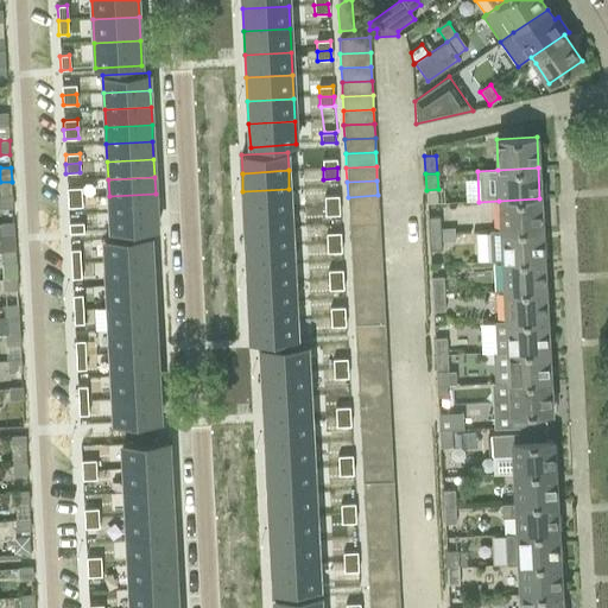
[(81,188),(67,188),(68,198),(81,197),(81,188)]
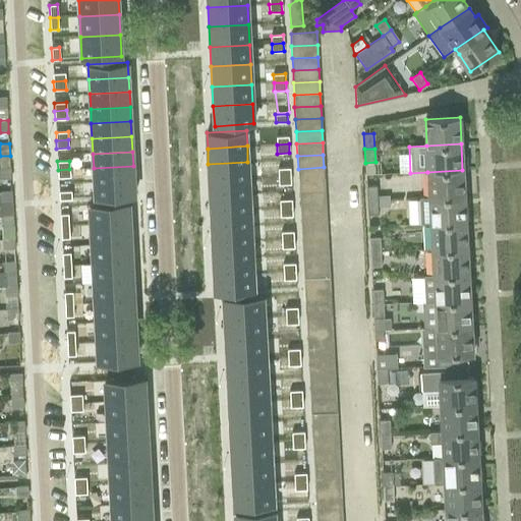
[(247,162),(208,164),(209,180),(248,178),(247,162)]
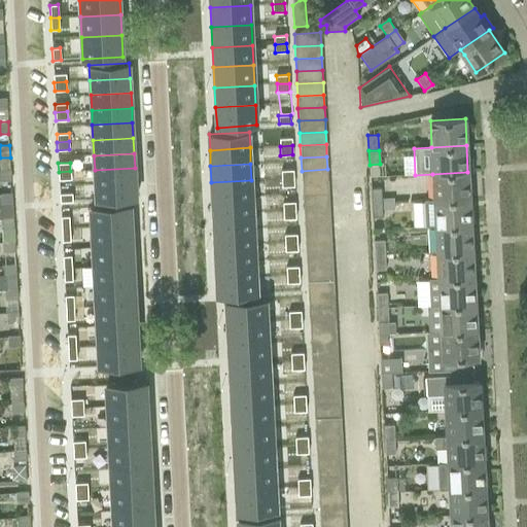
[(135,168),(95,170),(95,185),(135,183),(135,168)]
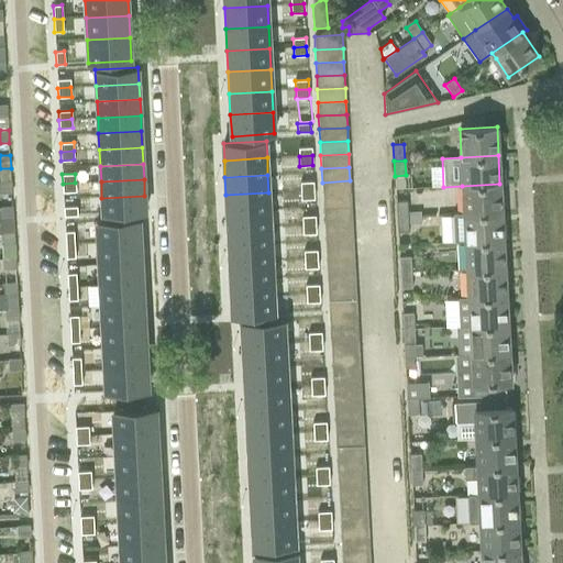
[(322,183),(322,196),(351,194),(350,180),(322,183)]
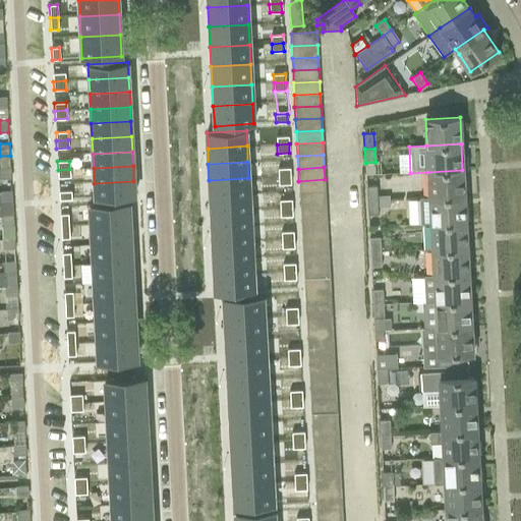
[(10,168),(0,168),(0,179),(11,179),(10,168)]
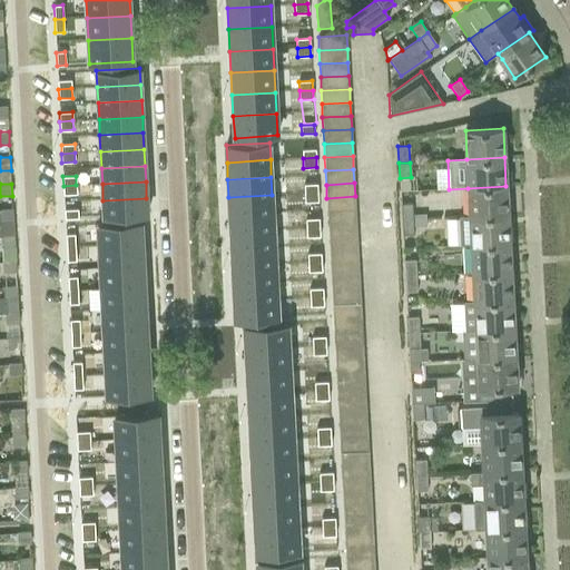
[(317,184),(304,185),(304,193),(317,193),(317,184)]
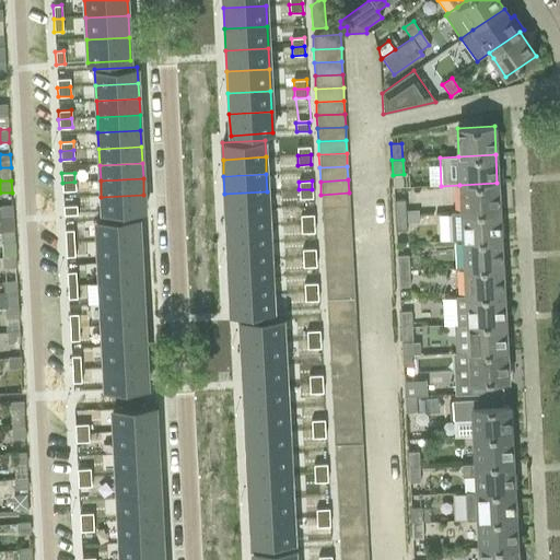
[(74,182),(62,183),(62,191),(76,190),(74,182)]
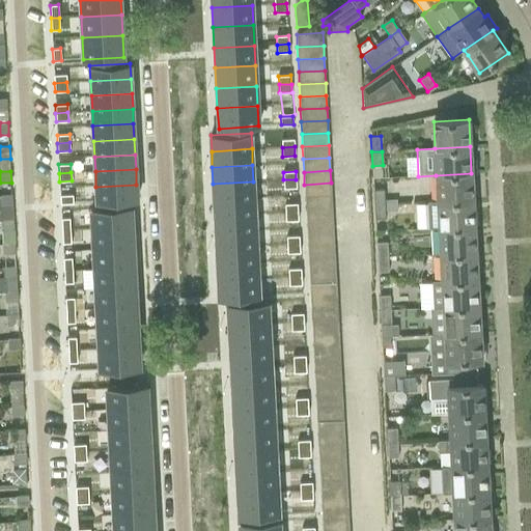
[(436,175),(438,201),(473,199),(471,173),(436,175)]
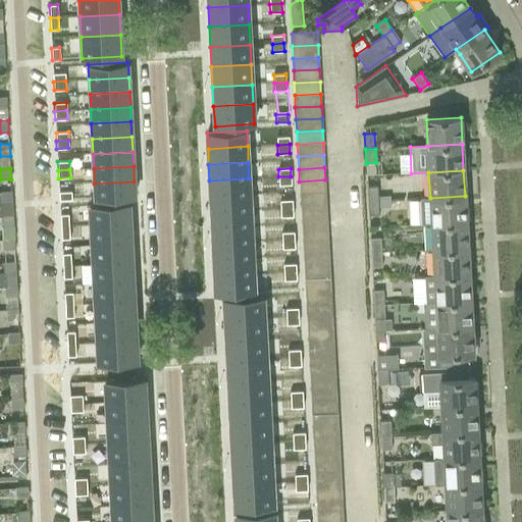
[(291,176),(278,176),(279,186),(292,185),(291,176)]
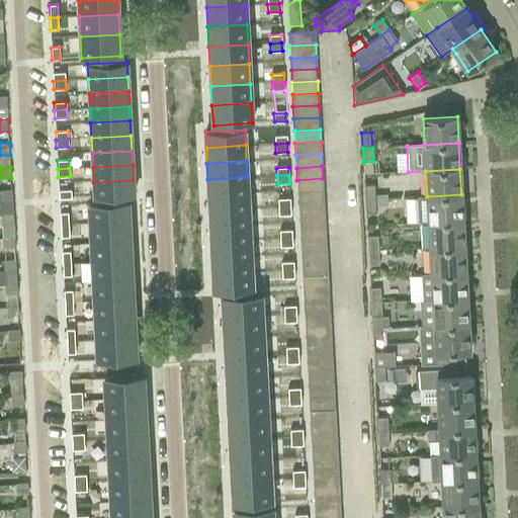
[(247,177),(207,179),(208,195),(248,193),(247,177)]
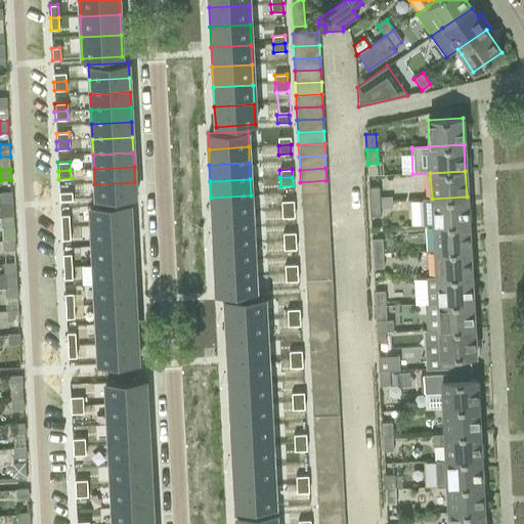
[(300,182),(301,194),(326,192),(326,180),(300,182)]
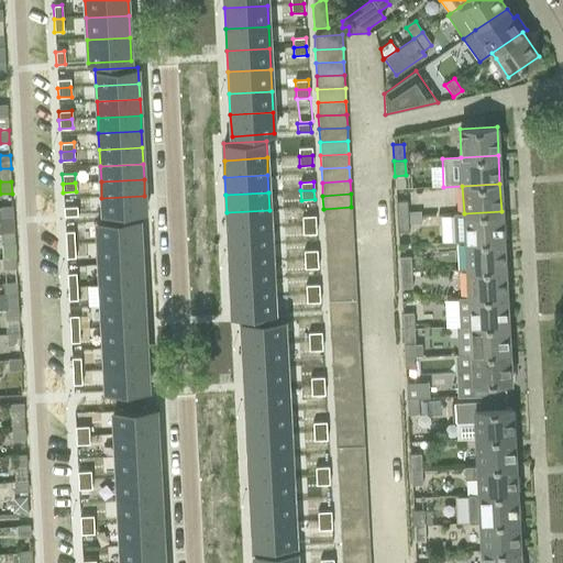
[(144,196),(101,198),(102,213),(145,211),(144,196)]
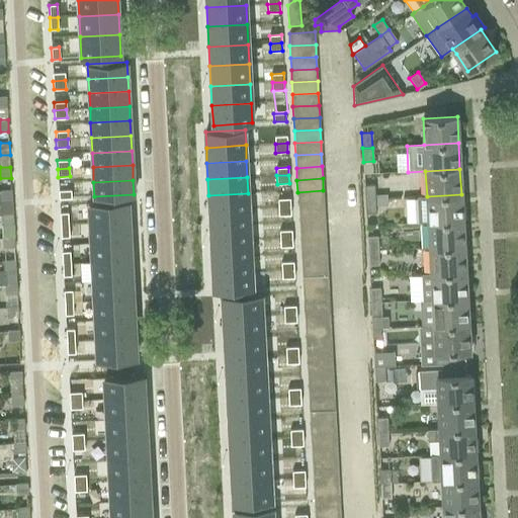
[(364,185),(364,199),(375,199),(374,184),(364,185)]
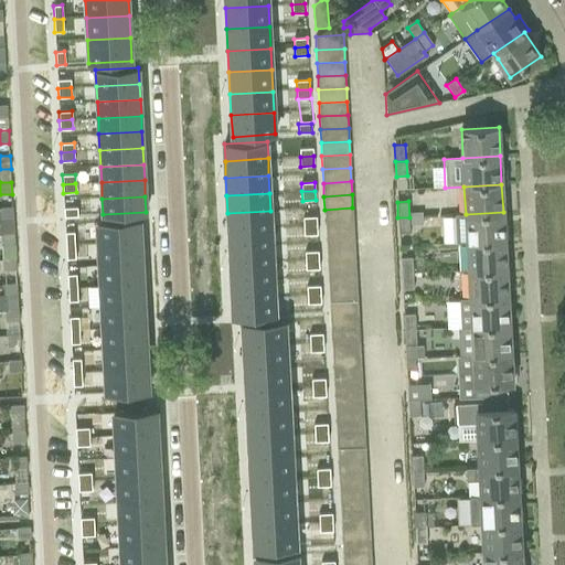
[(77,208),(64,208),(64,216),(77,216),(77,208)]
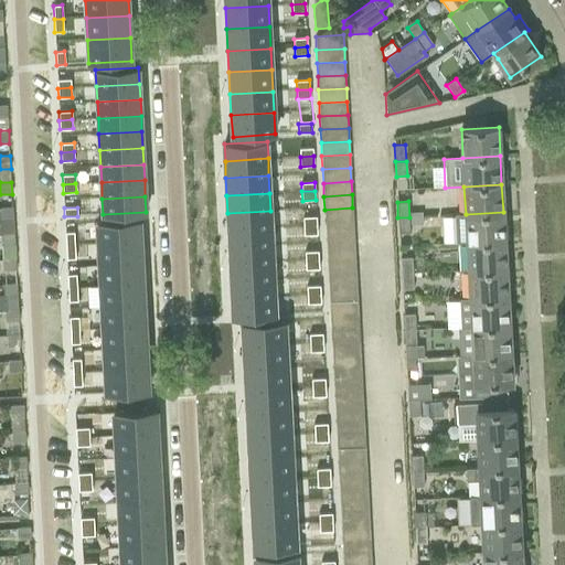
[(324,210),(326,223),(353,221),(352,208),(324,210)]
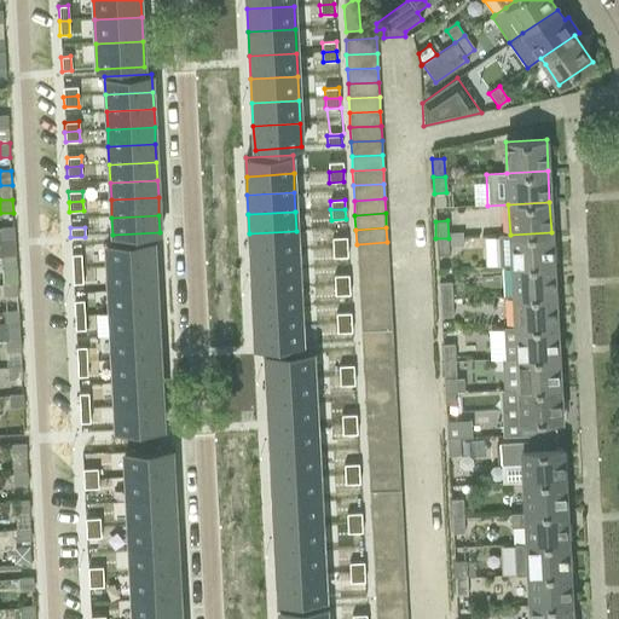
[(15,230),(0,230),(0,256),(1,258),(16,256),(15,230)]
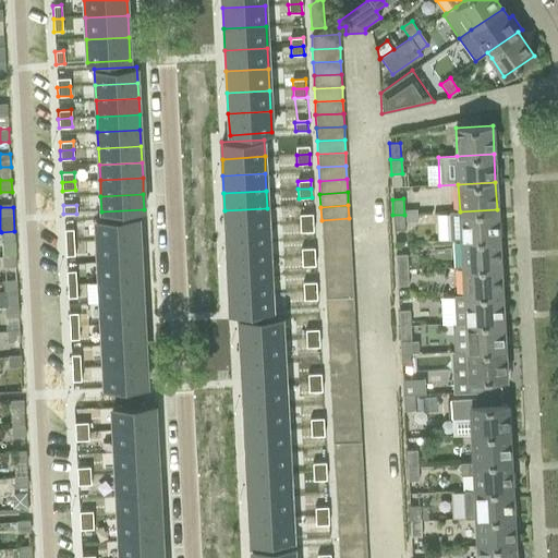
[(267,208),(225,210),(226,227),(268,225),(267,208)]
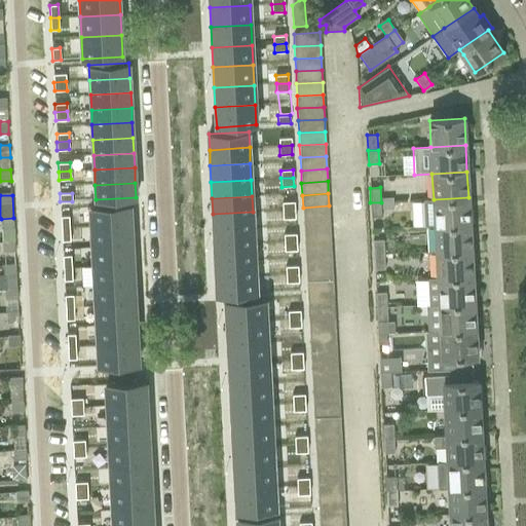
[(434,199),(423,199),(425,226),(435,226),(470,224),(468,197),(434,199)]
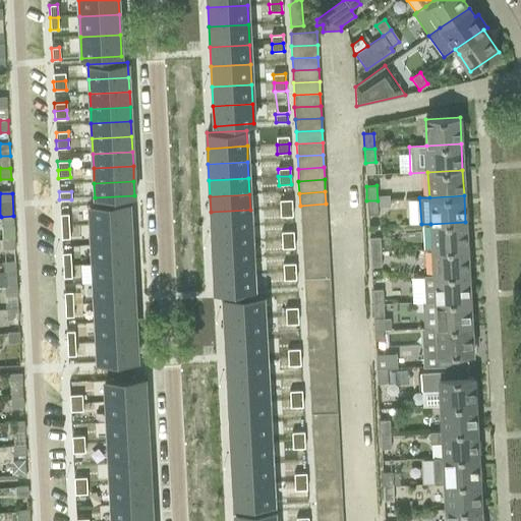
[(292,199),(280,200),(280,209),(292,208),(292,199)]
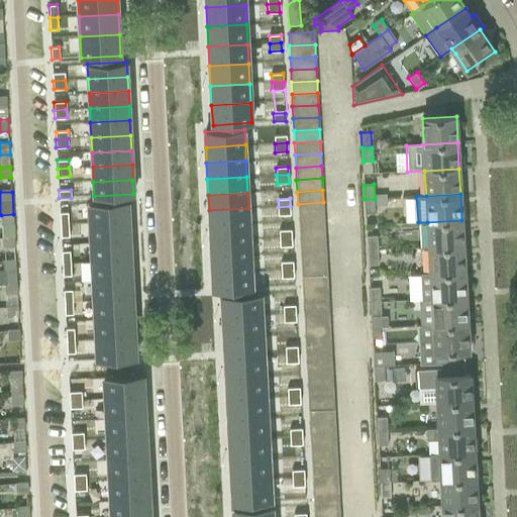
[(375,199),(364,199),(365,213),(375,213),(375,199)]
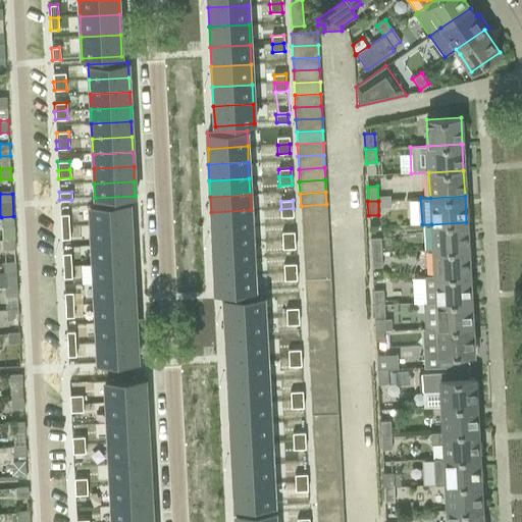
[(129,203),(90,205),(91,224),(131,222),(129,203)]
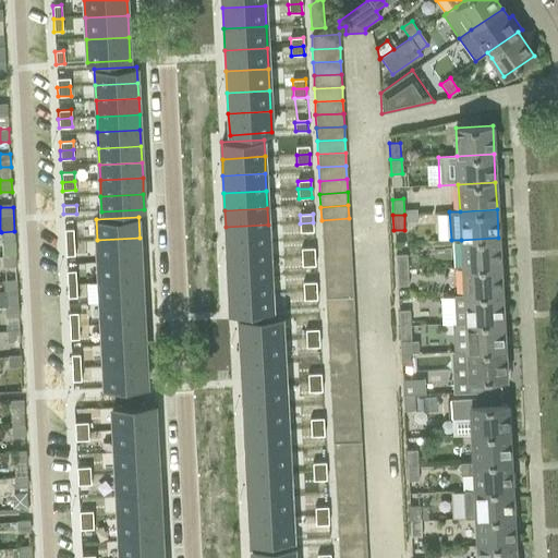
[(322,220),(322,233),(350,231),(349,218),(322,220)]
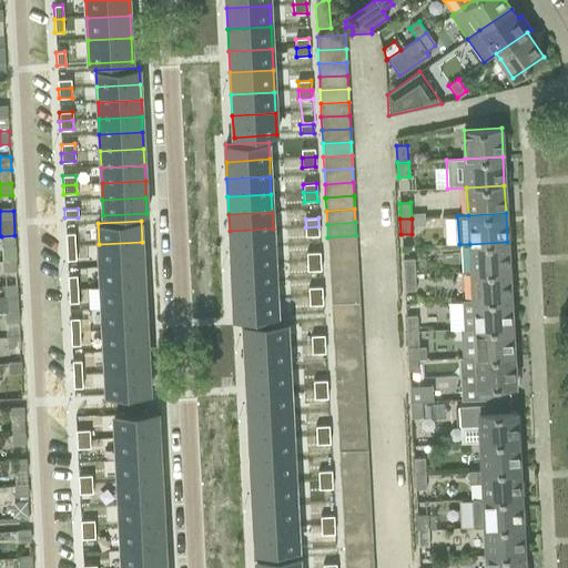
[(318,226),(305,227),(306,236),(318,235),(318,226)]
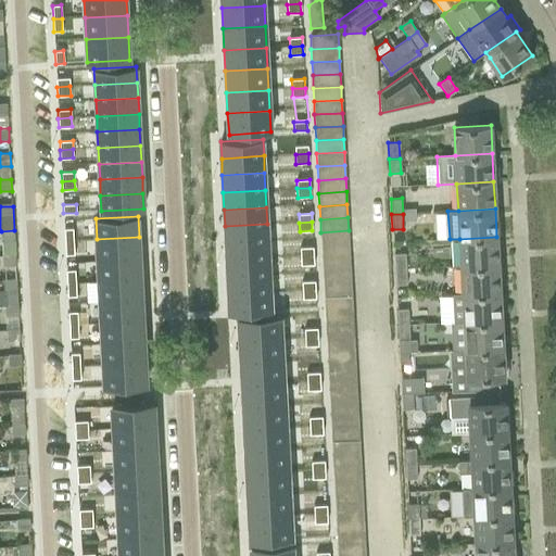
[(267,224),(225,226),(226,243),(268,241),(267,224)]
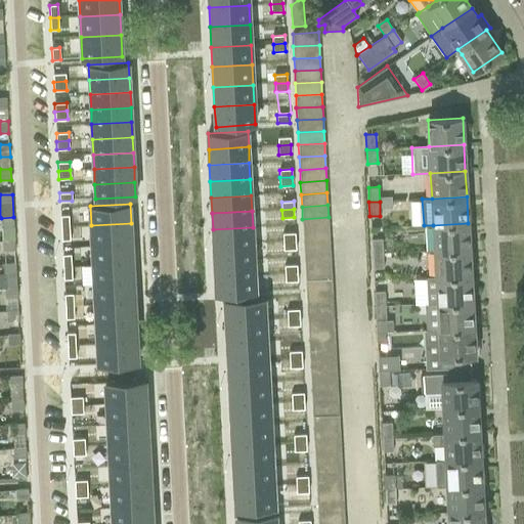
[(69,215),(60,215),(61,227),(69,226),(69,215)]
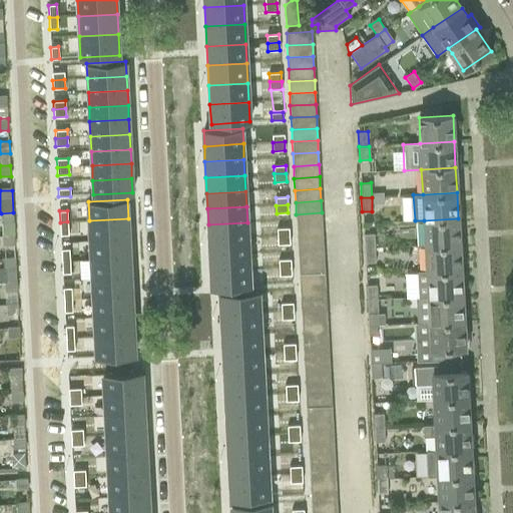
[(13,212),(1,213),(1,222),(13,222),(13,212)]
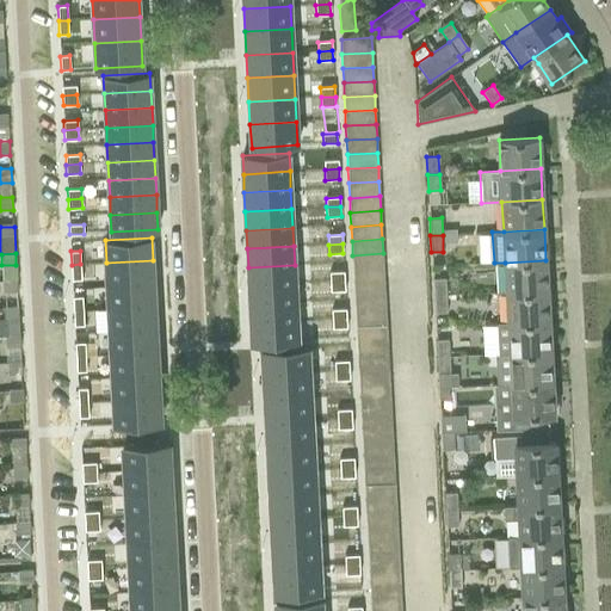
[(352,255),(353,270),(383,267),(383,253),(352,255)]
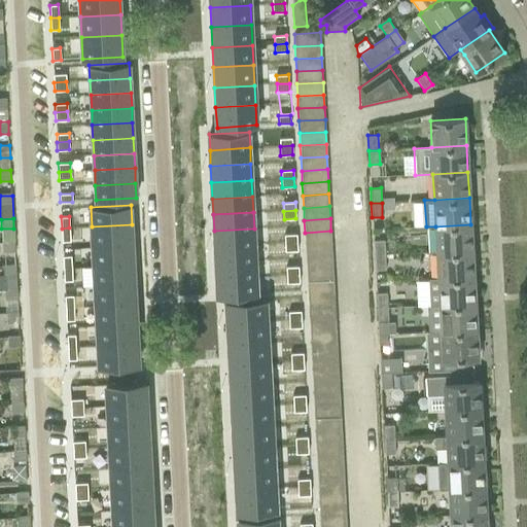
[(132,224),(92,226),(93,247),(133,245),(132,224)]
